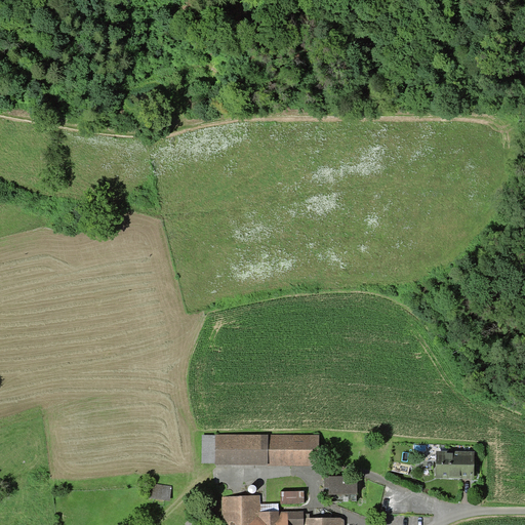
[(320,435),(202,435),(202,463),(215,463),(215,466),(320,466),(320,435)]
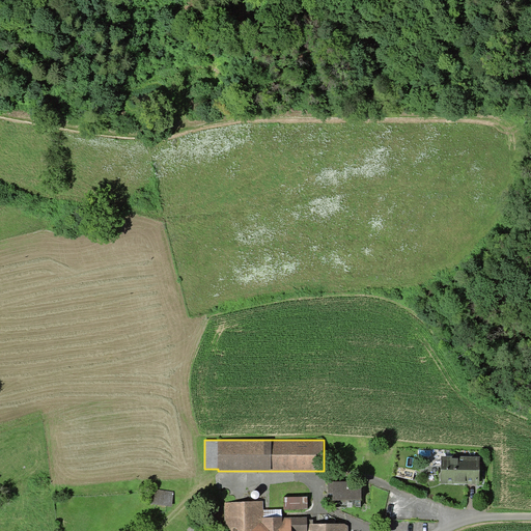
[(480,456),(441,456),(441,483),(479,484),(480,456)]
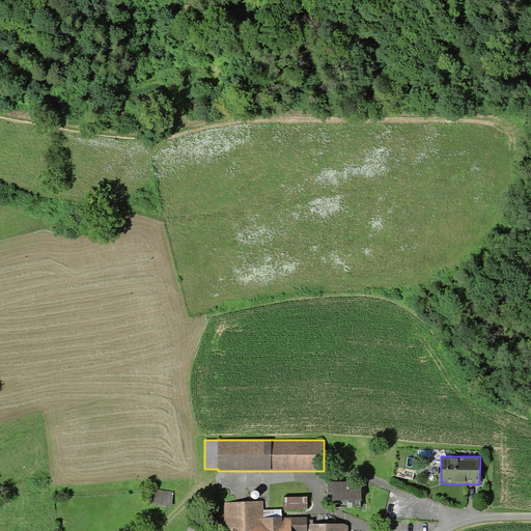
[(361,500),(361,481),(328,482),(328,494),(333,494),(333,501),(361,500)]
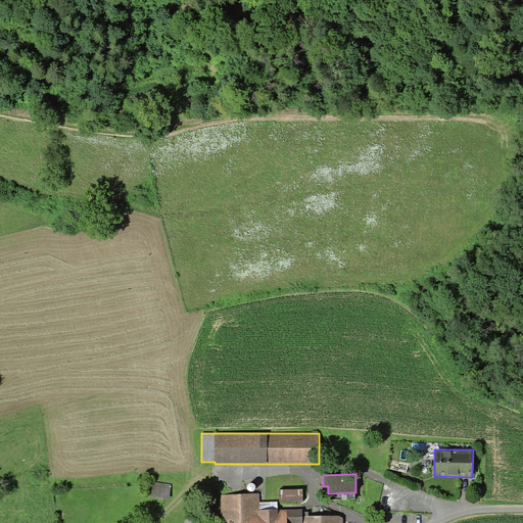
[(172,484),(152,482),(150,496),(170,498),(172,484)]
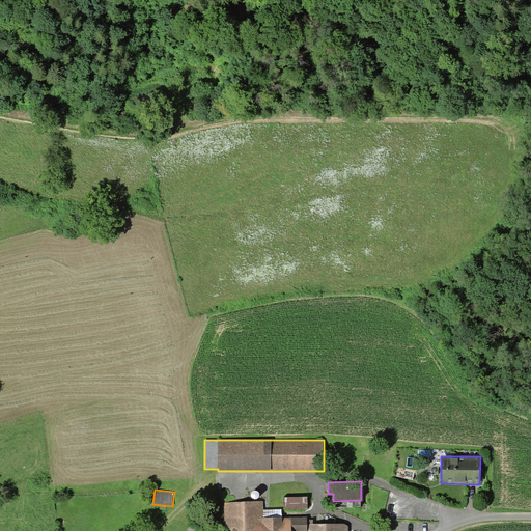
[(308,497),(283,497),(284,508),(308,508),(308,497)]
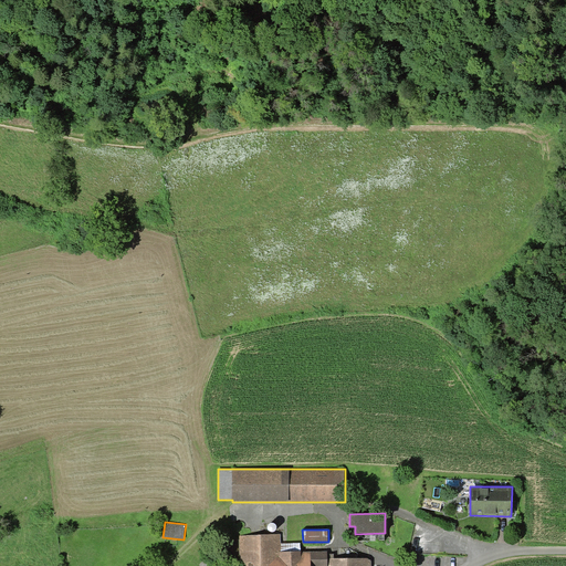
[(281,534),(239,535),(239,565),(249,565),(248,565),(311,565),(311,551),(301,551),(281,552),(281,543),(281,534)]
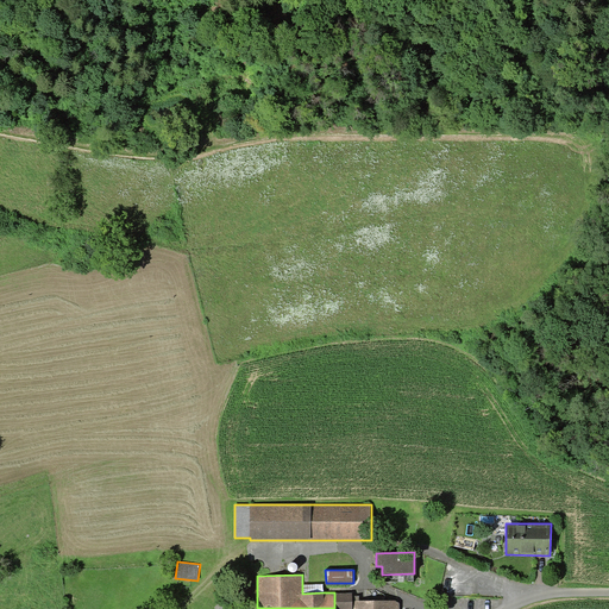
[(352,592),(334,592),(334,608),(399,608),(400,603),(396,601),(359,601),(359,595),(352,595),(352,592)]
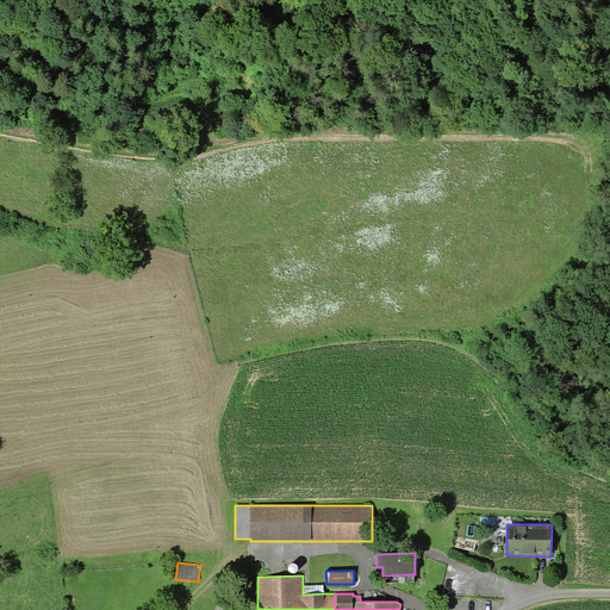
All buildings are outlined.
